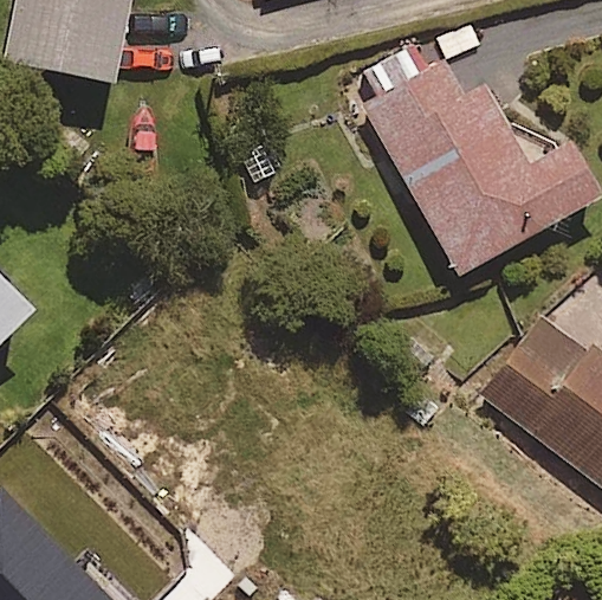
[(18,0),(7,60),(117,83),(134,0),(18,0)]
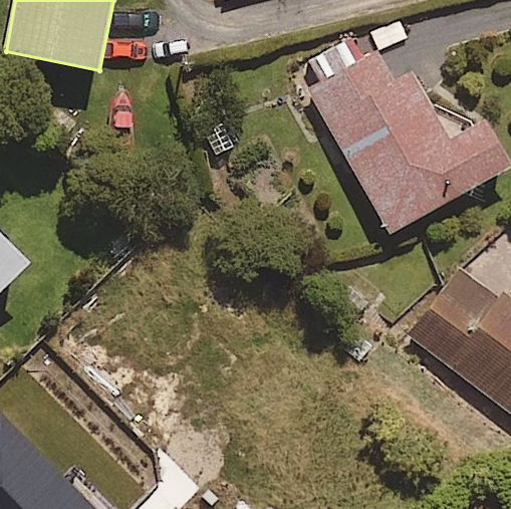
[(396,75),(381,49),(364,59),(349,33),(293,65),(389,235),(510,167),(510,159),(488,118),(452,139),(411,66),(396,75)]
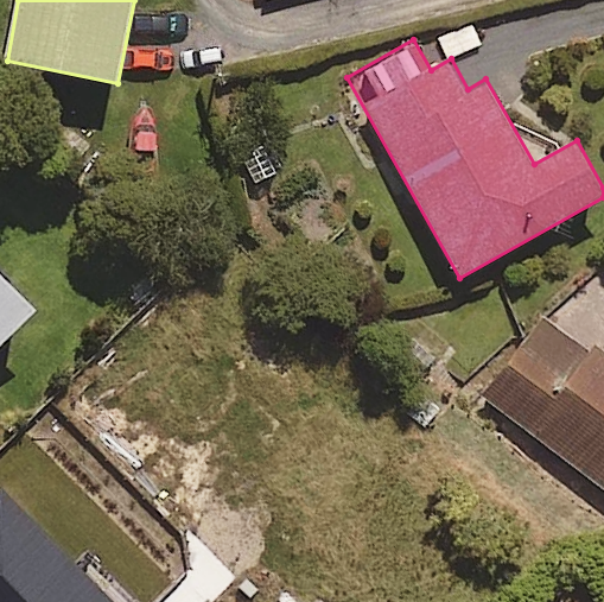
[(0,280),(0,347),(33,315),(0,280)]
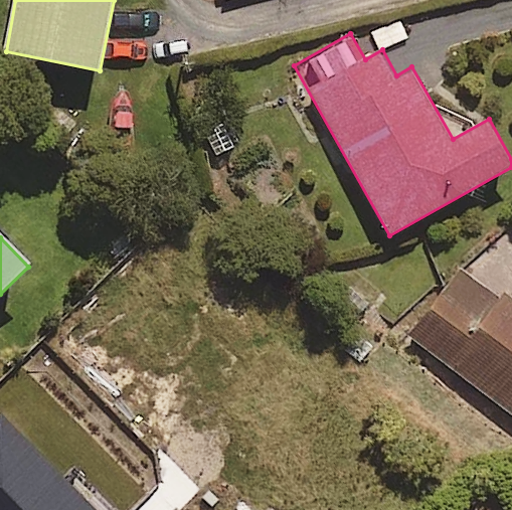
[(511,296),(467,262),(412,331),(511,407),(511,296)]
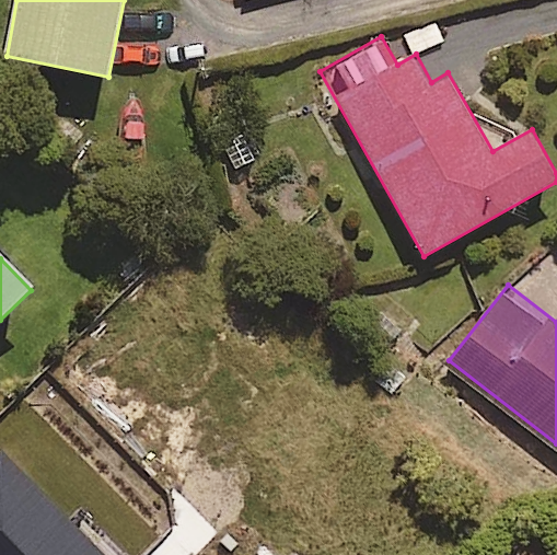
[(127,554),(62,484),(0,541),(0,554),(127,554)]
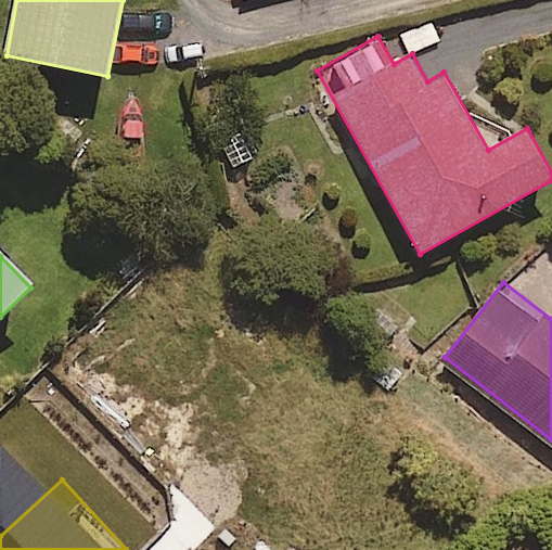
All buildings are outlined.
